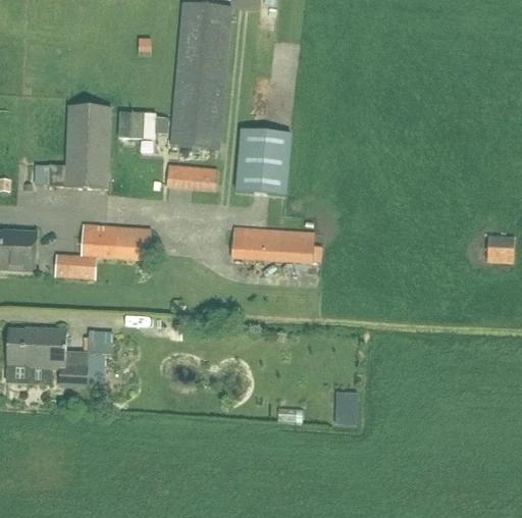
[(232,6),(181,2),(169,145),(219,150),(232,6)]
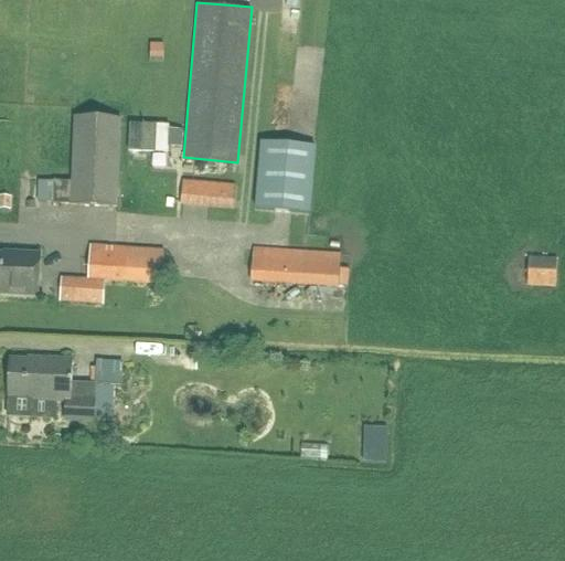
[(53,201),(70,202),(118,204),(121,116),(73,114),(71,179),(38,178),(38,200),(53,200),(53,201)]
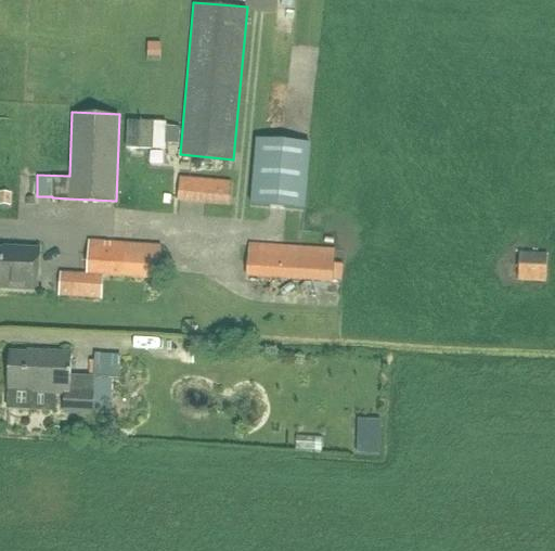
[(306,209),(311,141),(256,137),(249,204),(306,209)]
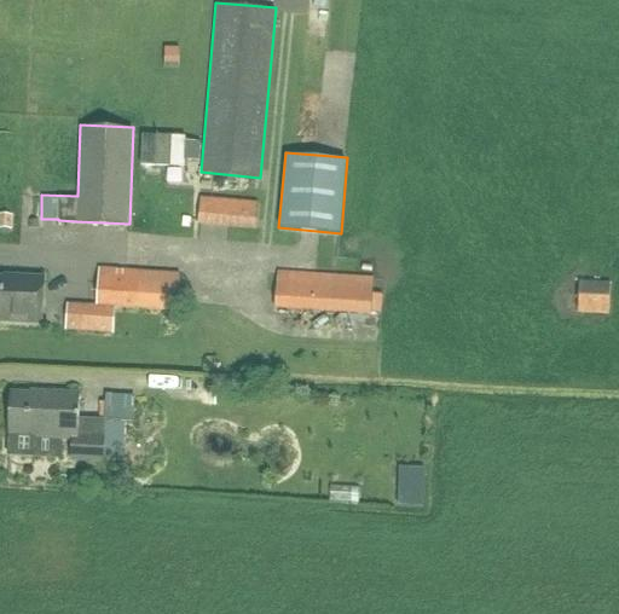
[(255,227),(259,200),(200,193),(196,221),(255,227)]
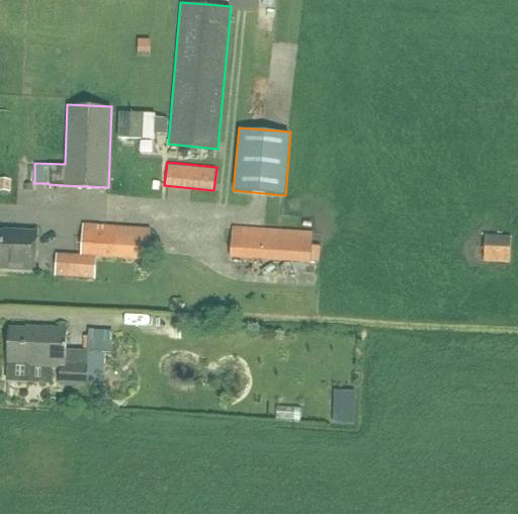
[(82,222),(80,254),(149,259),(151,227),(82,222)]
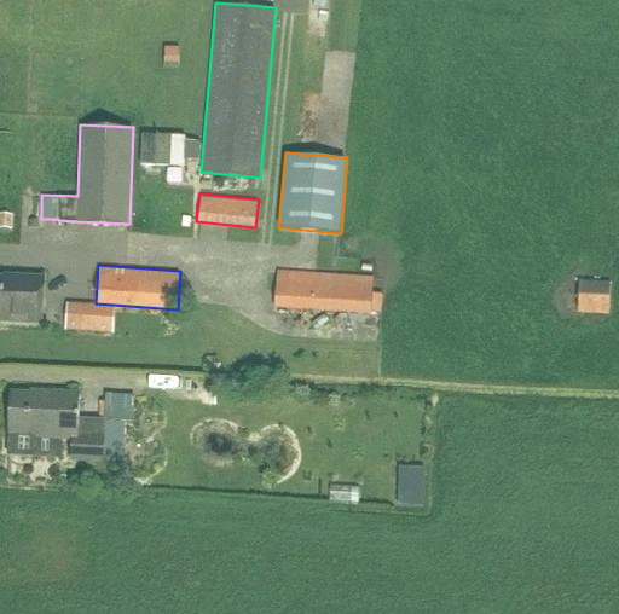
[(372,290),(374,276),(277,268),(273,306),(383,313),(385,291),(372,290)]
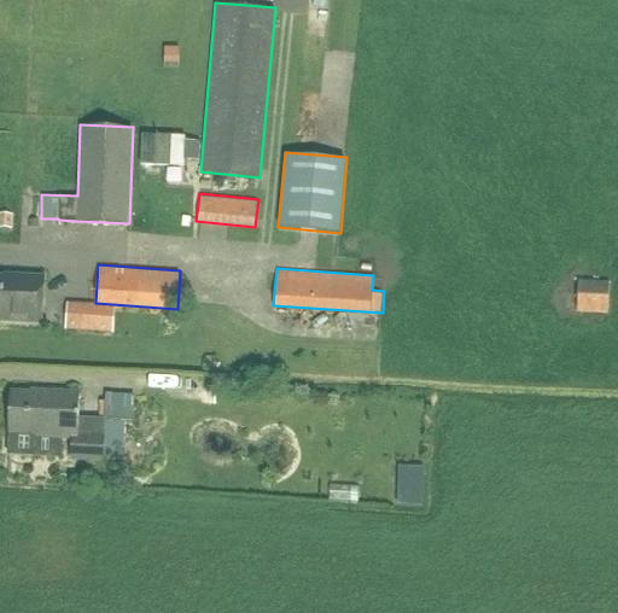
[(46,276),(19,275),(19,278),(0,275),(0,315),(0,316),(0,319),(44,321),(46,276)]
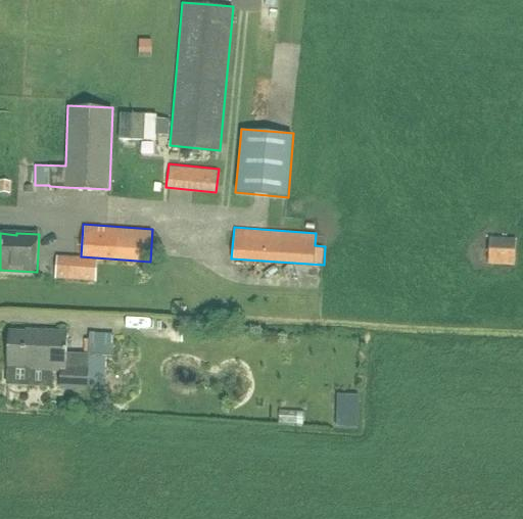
[(489,235),(487,262),(514,263),(516,237),(489,235)]
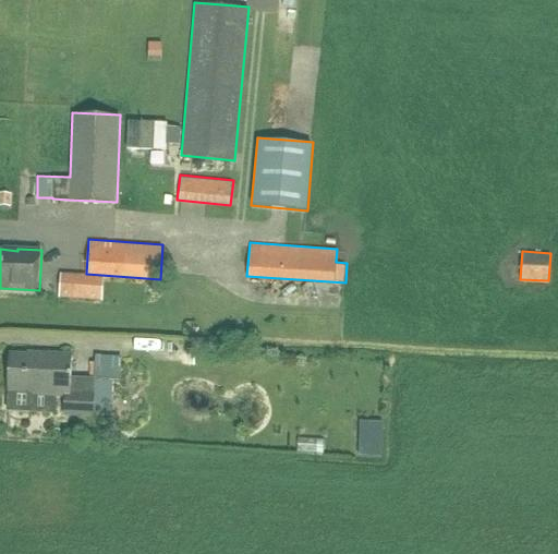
[(71,377),(72,354),(10,352),(9,390),(63,393),(63,412),(93,413),(94,377),(71,377)]
